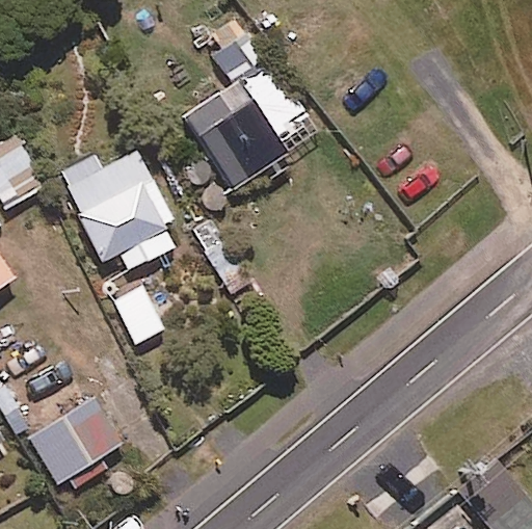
[(263,62),(234,21),(203,44),(233,84),(263,62)]
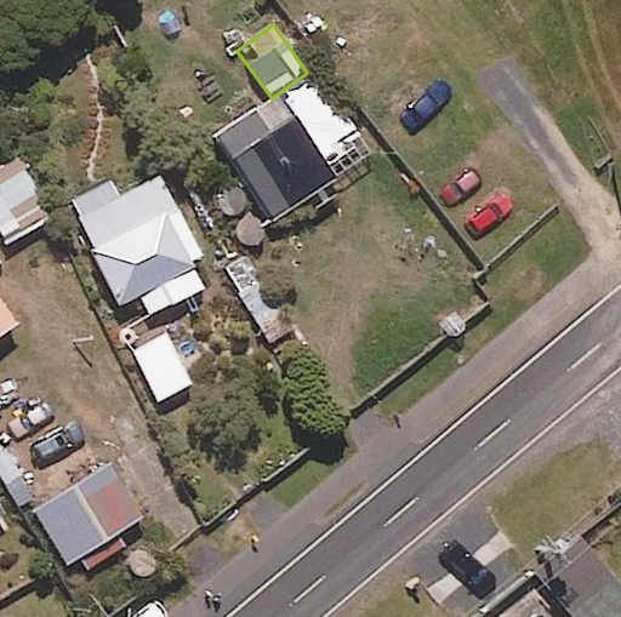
[(217,135),(271,220),(307,196),(317,212),(343,196),(279,96),(217,135)]
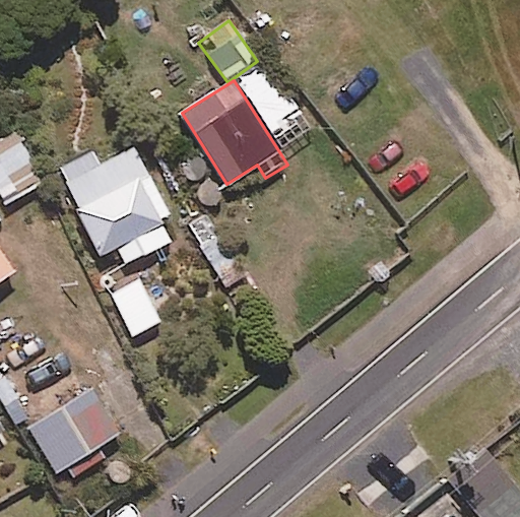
[(178,238),(135,148),(99,166),(92,152),(59,169),(100,253),(115,246),(124,263),(178,238)]
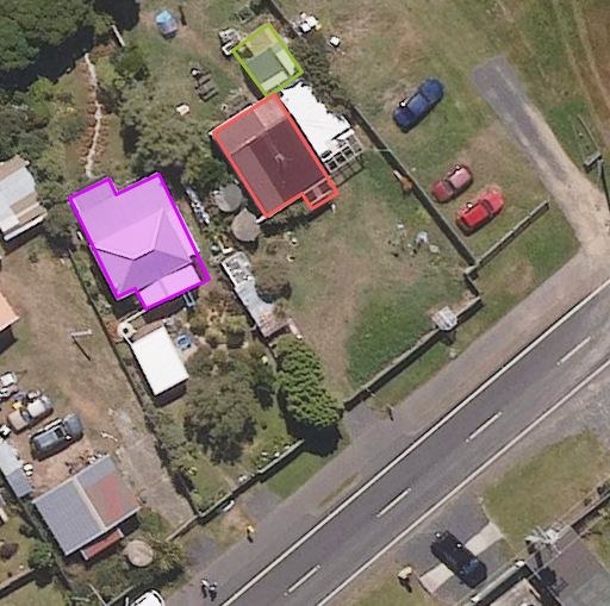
[(243,250),(222,263),(265,336),(287,322),(243,250)]
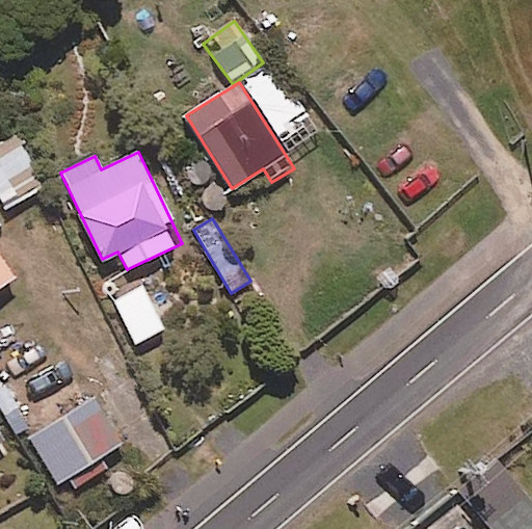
[(164,328),(142,286),(113,301),(136,344),(164,328)]
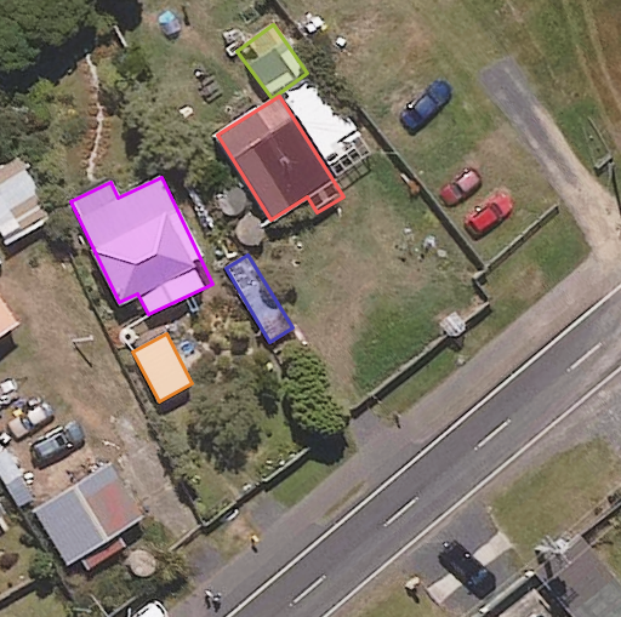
[(131,544),(123,531),(140,520),(107,466),(35,510),(68,564),(84,554),(92,569),(131,544)]
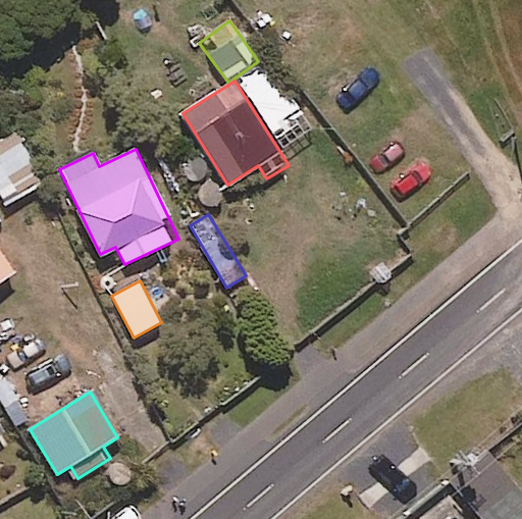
[(521,518),(521,495),(487,453),(452,481),(482,518),(521,518)]
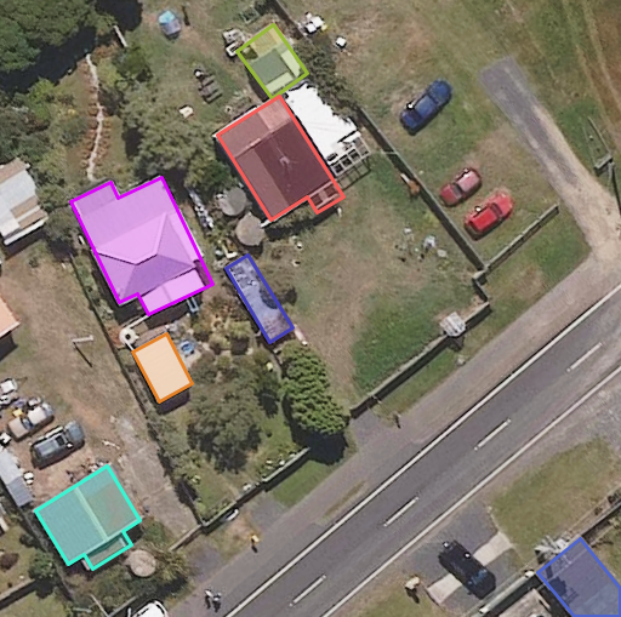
All buildings are outlined.
